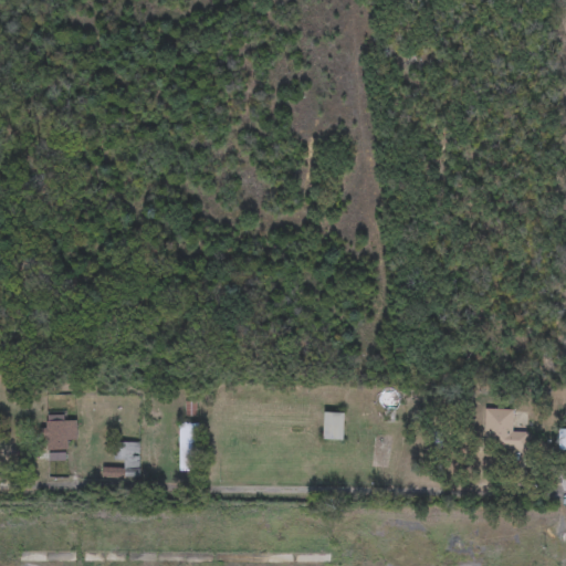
[(513,432),(528,432),(528,452),(484,452),(484,410),(513,410),(513,432)]
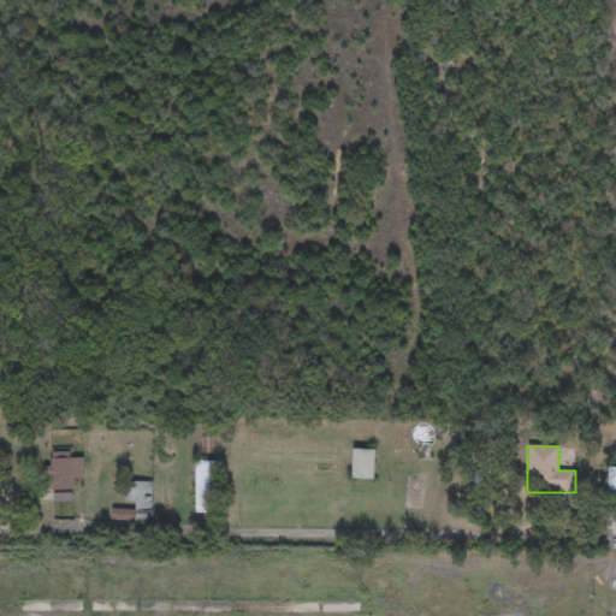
[(373,480),(351,480),(351,450),(373,450),(373,480)]
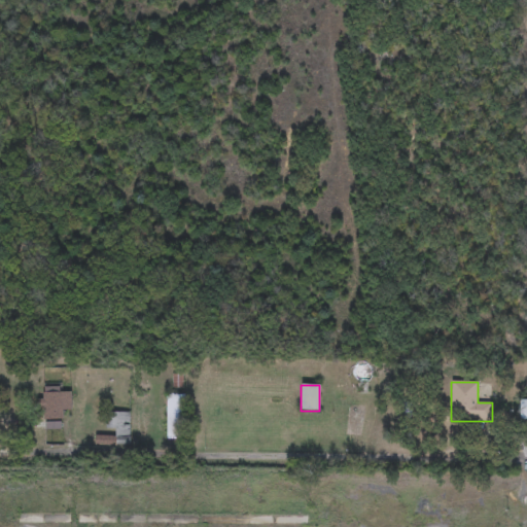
[(71,411),(63,411),(63,420),(40,420),(40,393),(70,393),(71,411)]
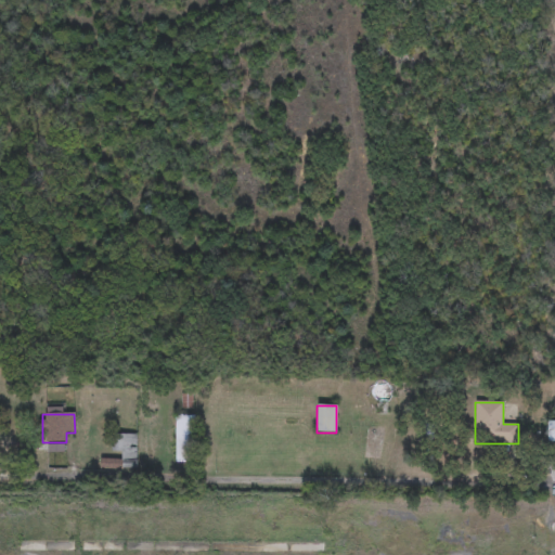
[(193,415),(193,462),(175,462),(175,415),(193,415)]
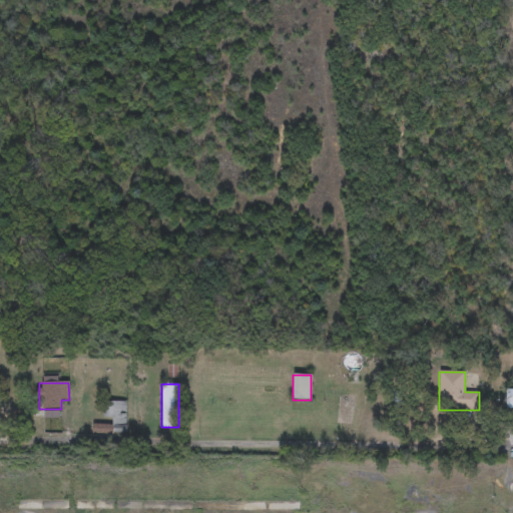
[(126,400),(125,435),(92,434),(92,424),(101,424),(102,399),(126,400)]
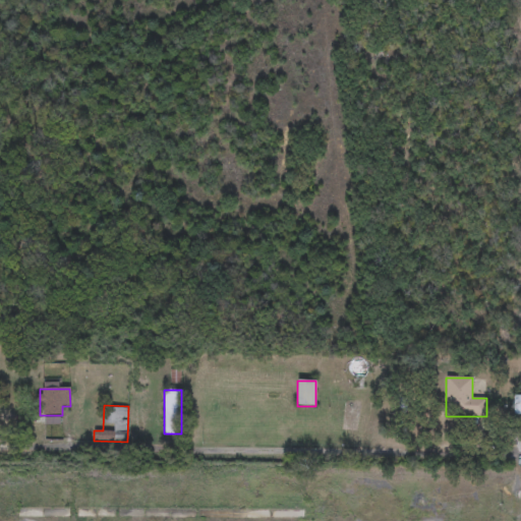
All buildings are outlined.
